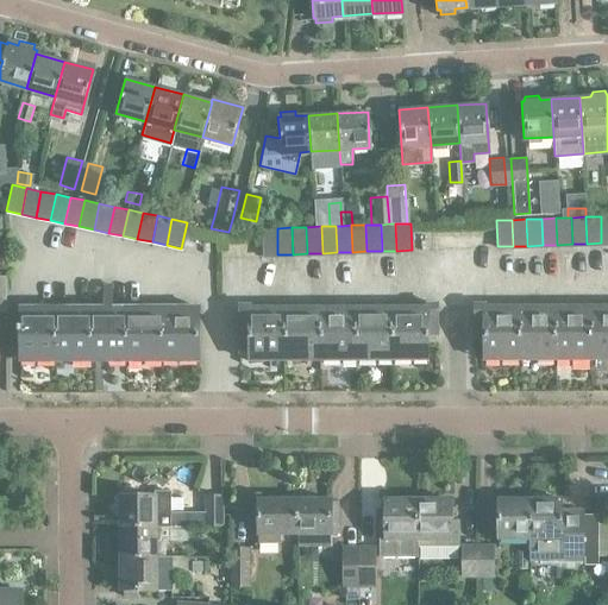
[(277,254),(277,228),(262,228),(263,256),(277,254)]
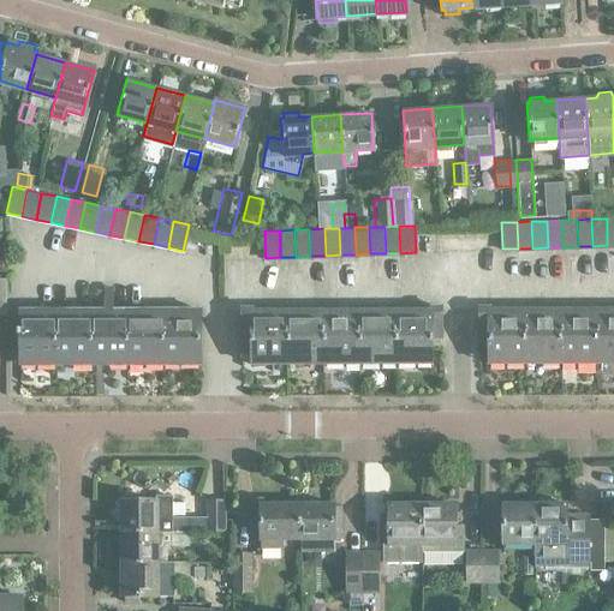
[(429,306),(429,312),(394,313),(394,354),(394,361),(416,361),(416,354),(431,354),(431,336),(441,336),(440,306),(429,306)]
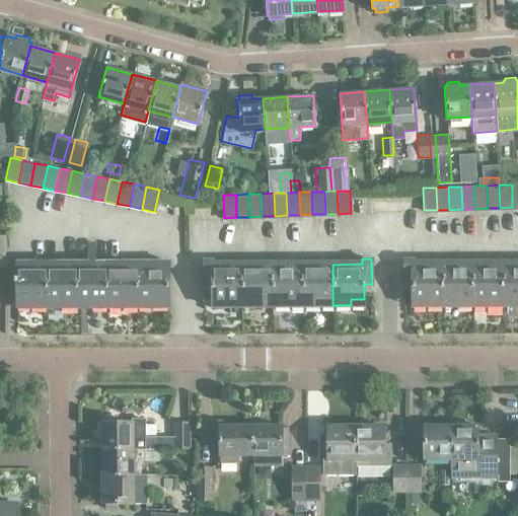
[(230,306),(230,300),(240,300),(240,265),(212,265),(212,260),(203,260),(203,285),(211,284),(211,306),(230,306)]
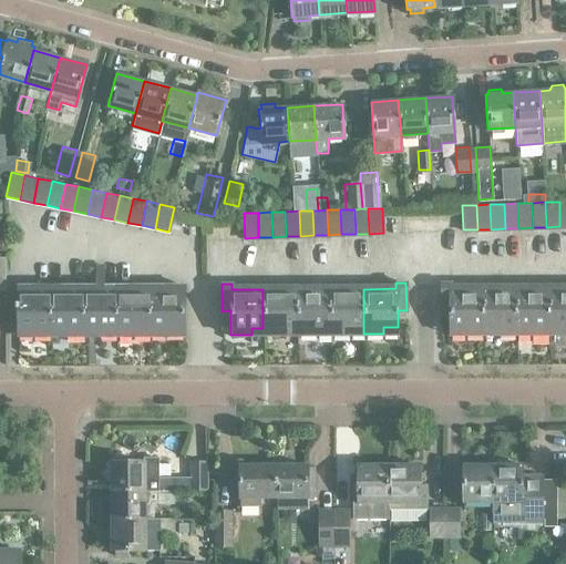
[(484,327),(484,289),(451,289),(451,284),(441,284),(441,310),(450,310),(450,327),(463,327),(463,334),(484,334),(484,327)]
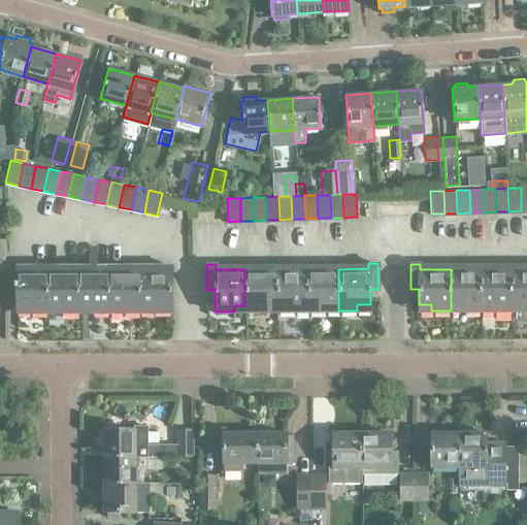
[(526,268),(513,269),(513,304),(523,304),(523,310),(526,310),(526,268)]
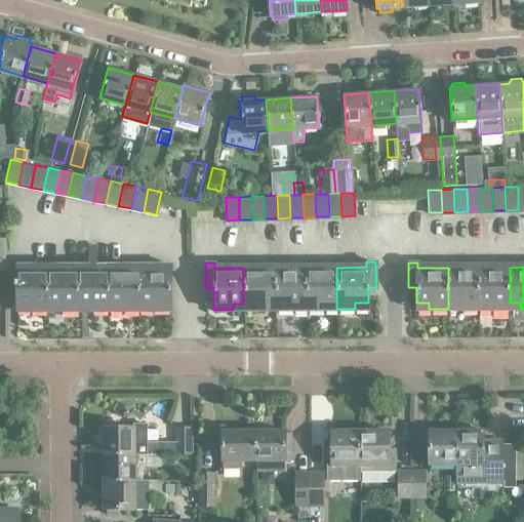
[(264,310),(264,304),(276,304),(276,268),(243,268),(243,304),(243,310),(264,310)]
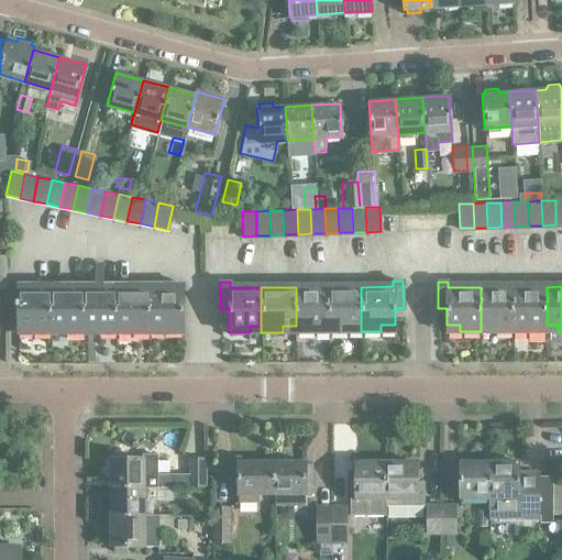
[(316,332),(316,326),(328,326),(328,287),(296,287),(296,326),(296,332),(316,332)]
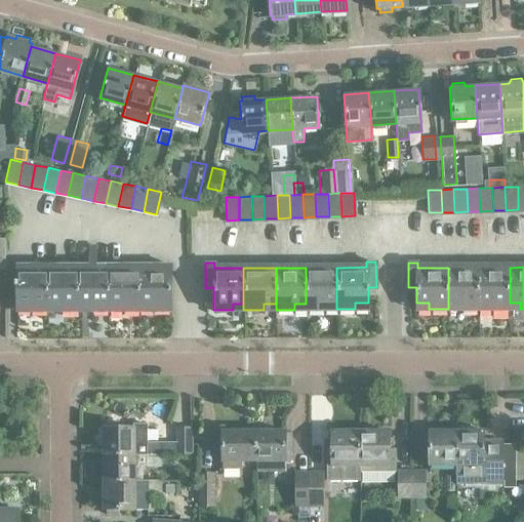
[(325,310),(325,304),(336,303),(336,268),(306,268),(306,304),(306,310),(325,310)]
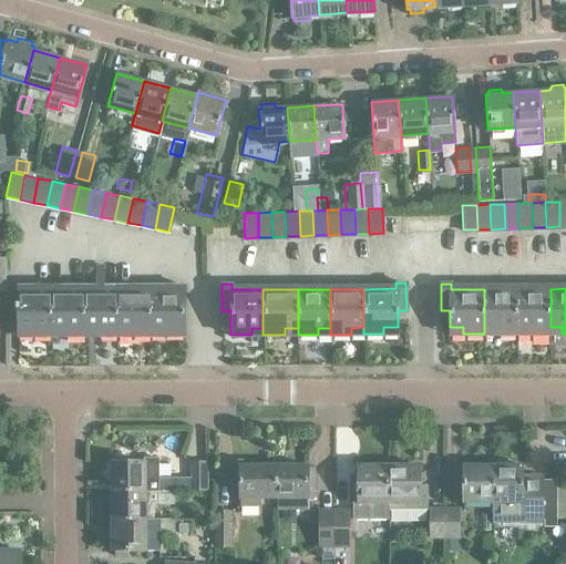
[(484,289),(484,327),(496,327),(496,334),(517,334),(517,327),(517,289),(484,289)]
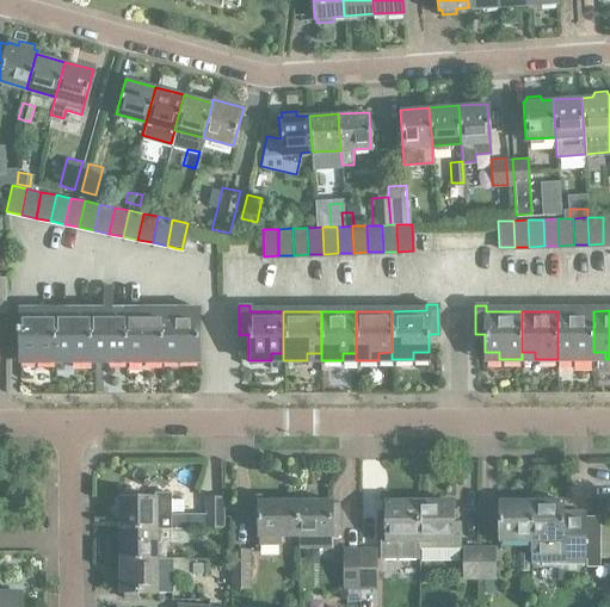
[(558,311),(558,352),(571,352),(571,359),(593,359),(593,352),(593,311),(558,311)]
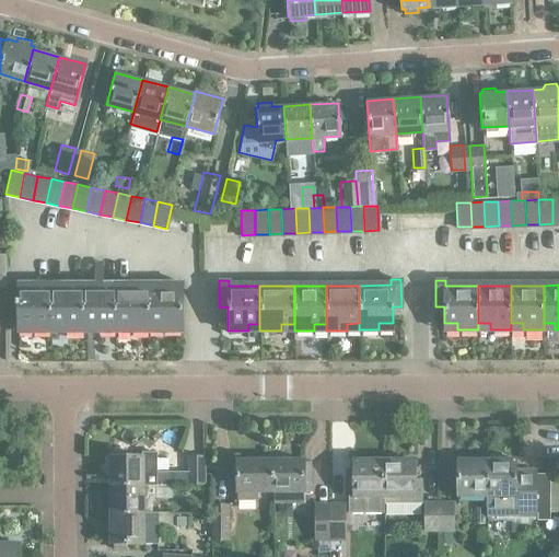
[(53,331),(53,324),(53,287),(18,287),(18,325),(32,325),(32,332),(53,331)]
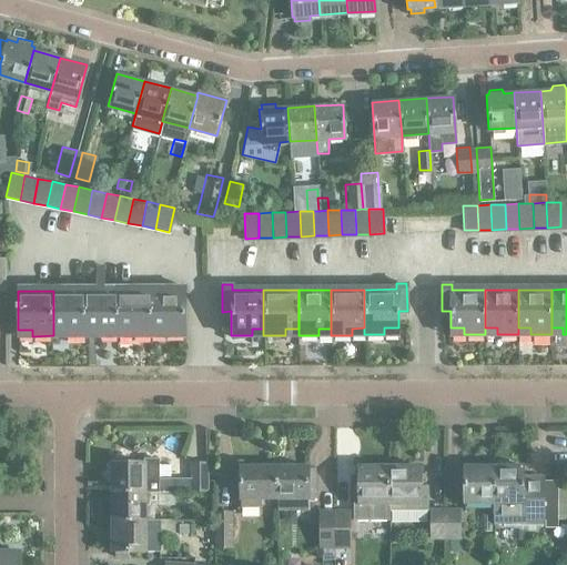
[(87,335),(87,329),(87,291),(53,291),(53,329),(64,329),(64,335),(87,335)]
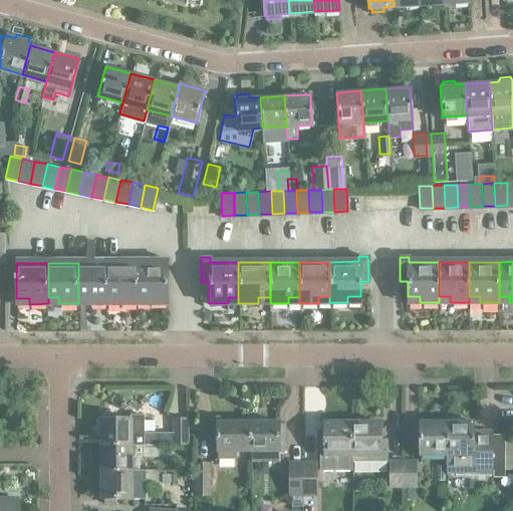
[(107,303),(107,297),(107,263),(78,263),(78,297),(88,297),(88,303),(107,303)]
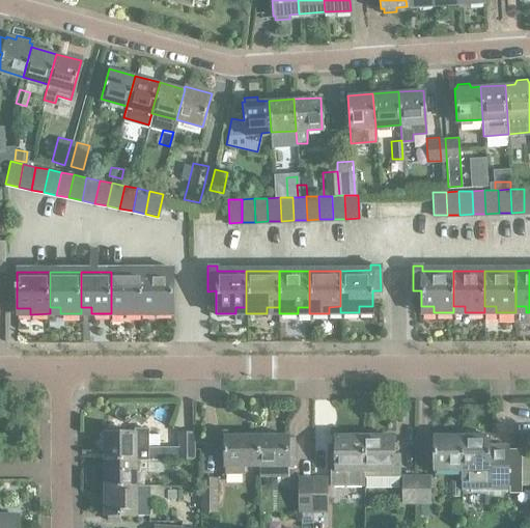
[(142,313),(142,307),(142,272),(111,272),(111,307),(122,307),(122,313),(142,313)]
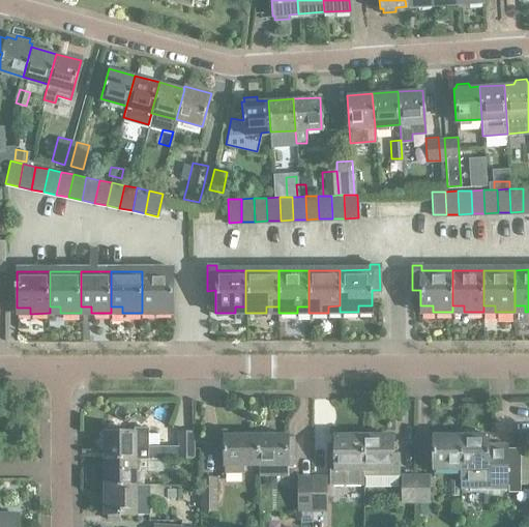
[(172,313),(172,271),(142,271),(142,306),(153,306),(153,313),(172,313)]
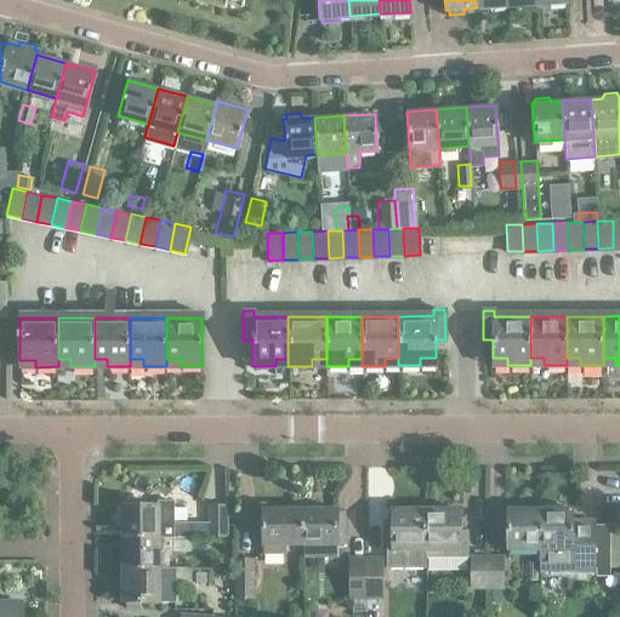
[(125,504),(121,504),(123,536),(158,536),(158,535),(189,535),(189,521),(172,521),(172,498),(157,498),(157,503),(138,504),(138,500),(125,500),(125,504)]
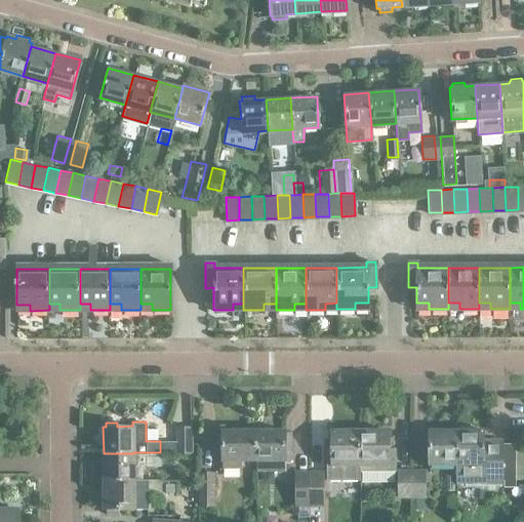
[(191,427),(175,427),(176,452),(191,452),(191,427)]
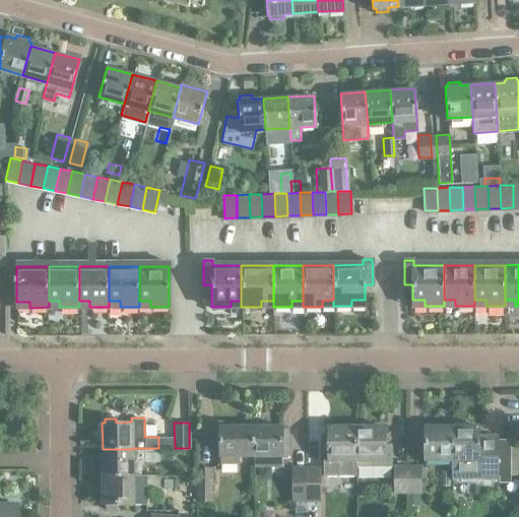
[(253,423),(237,423),(237,426),(219,426),(219,428),(214,428),(214,447),(219,447),(219,462),(239,462),(239,456),(253,456),(253,423)]
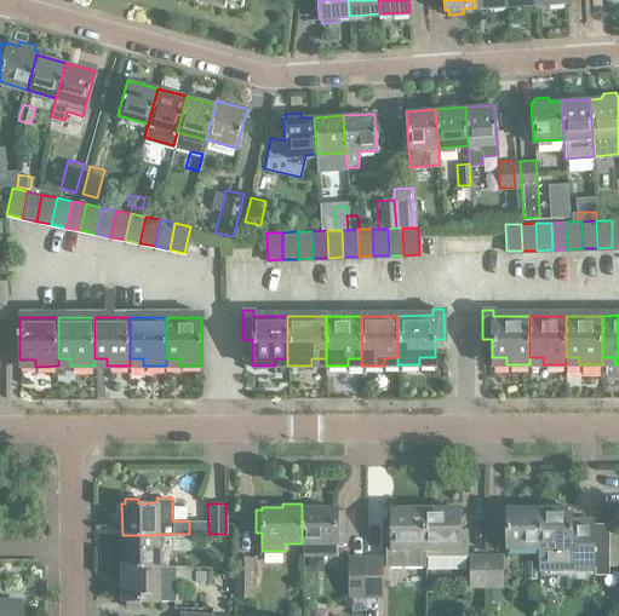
[(336,554),(336,531),(343,531),(343,508),(336,508),(336,507),(316,507),(316,504),(302,504),(302,543),(302,554),(336,554)]
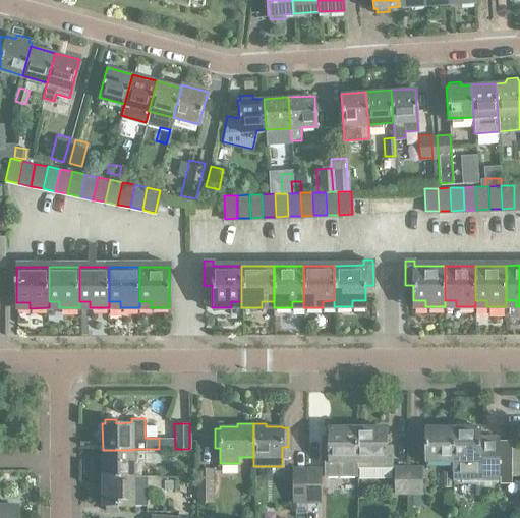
[(425,460),(452,460),(452,425),(424,425),(424,427),(420,427),(420,440),(424,440),(425,460)]
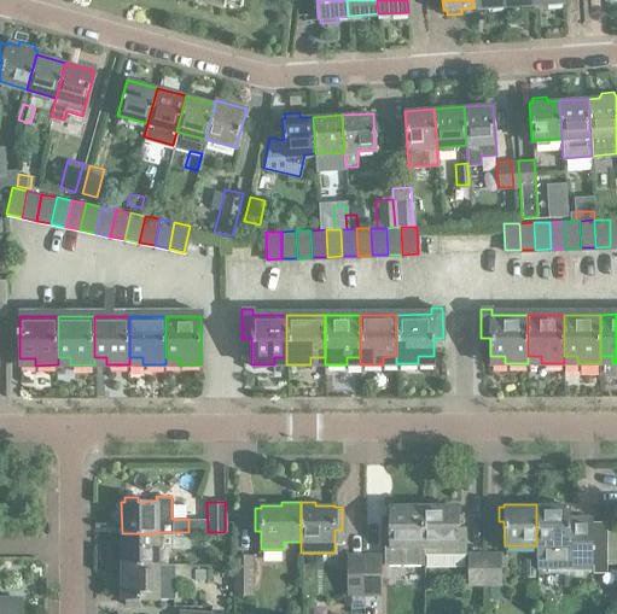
[(569,504),(536,504),(536,545),(536,561),(566,561),(566,566),(591,566),(591,562),(605,562),(605,528),(591,528),(591,515),(569,516),(569,504)]
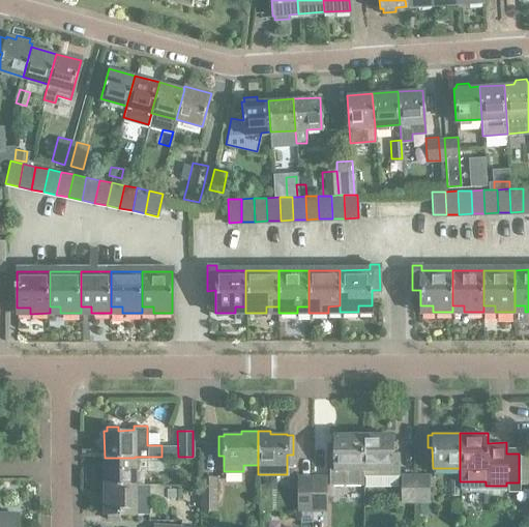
[(334,469),(363,469),(362,434),(333,435),(334,469)]
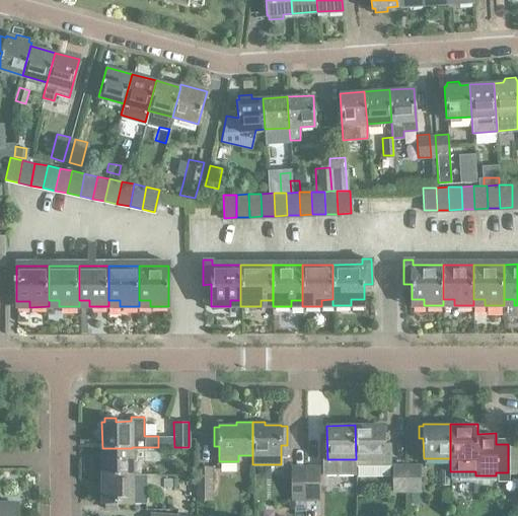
[(355,425),(356,459),(356,464),(389,463),(389,443),(383,443),(383,425),(355,425)]
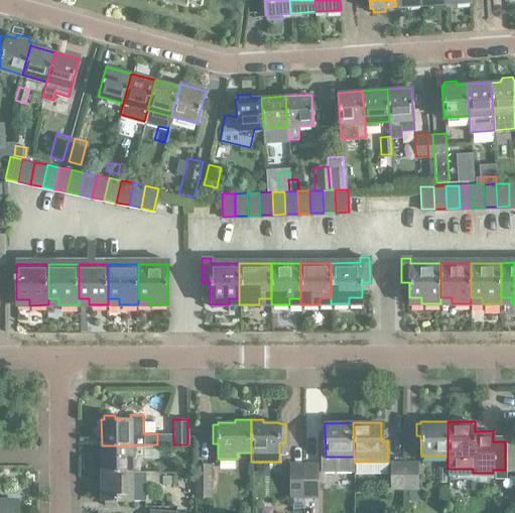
[(131,445),(102,445),(102,472),(131,472),(139,471),(139,456),(157,456),(157,444),(131,444),(131,445)]
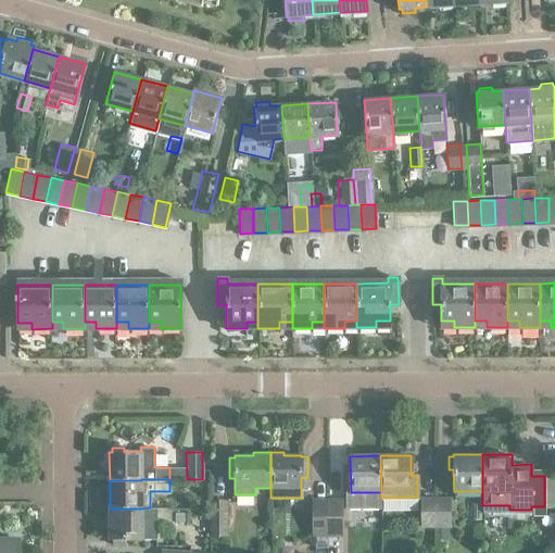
[(312,498),(311,537),(327,537),(327,498),(312,498)]
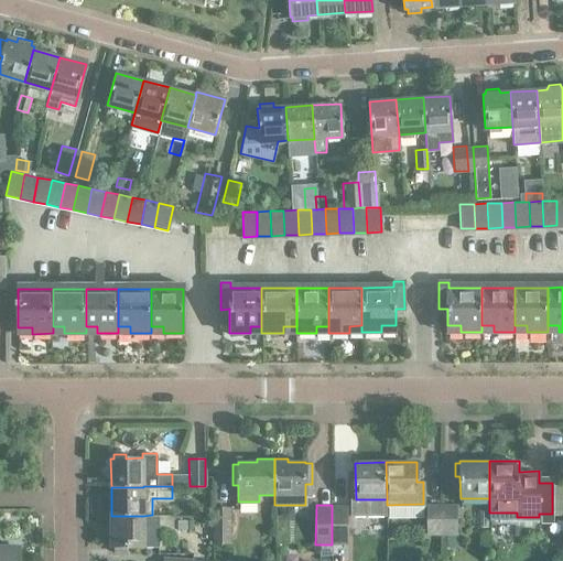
[(348,543),(347,505),(332,505),(332,545),(348,543)]
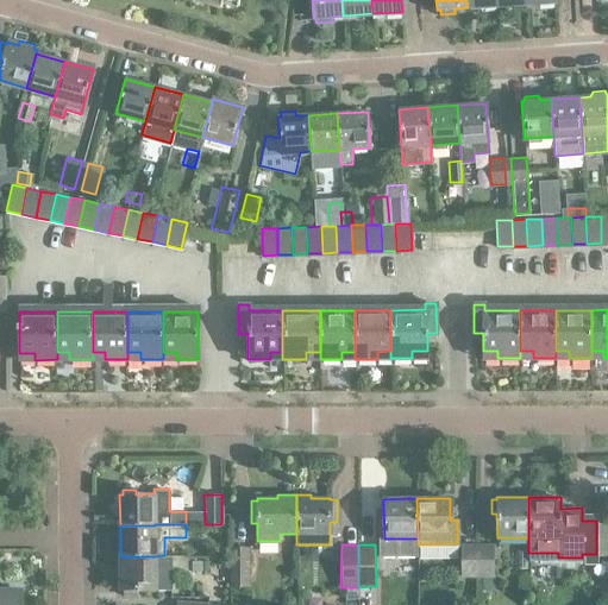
[(477,574),(477,544),(462,544),(462,574),(477,574)]
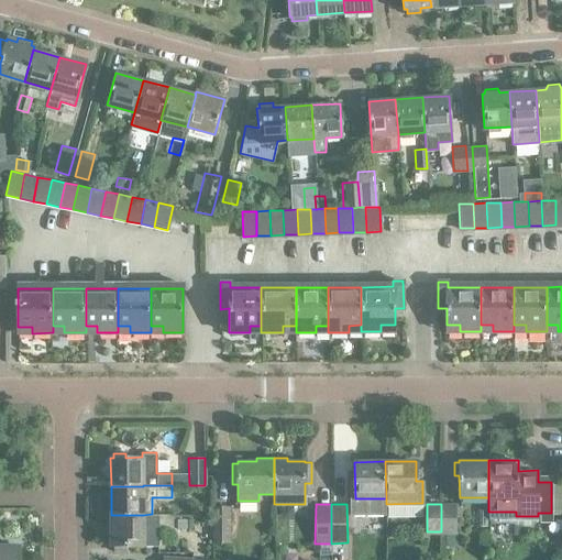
[(456,504),(441,504),(441,531),(444,531),(444,545),(453,545),(453,531),(456,531),(456,504)]
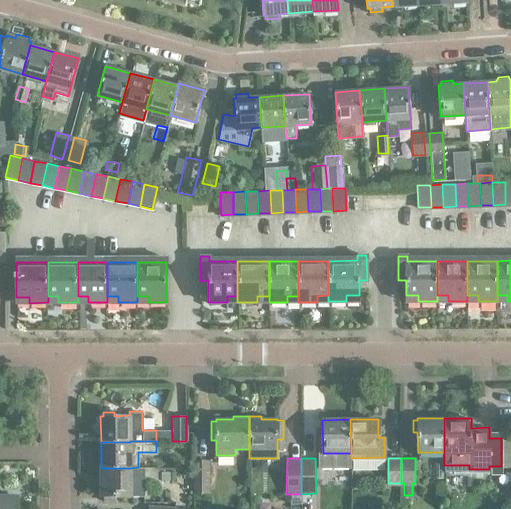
[(210,493),(210,459),(194,459),(194,493),(210,493)]
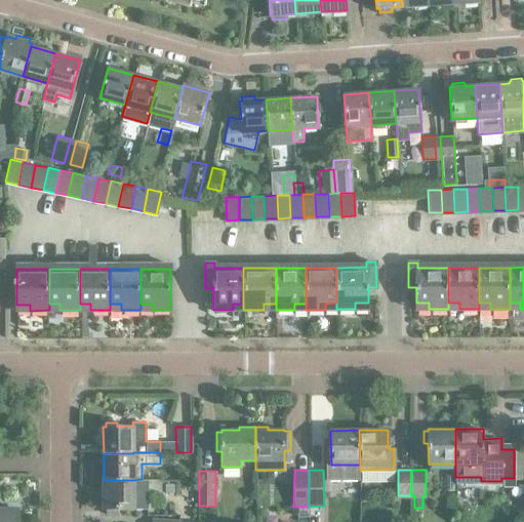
[(133,480),(104,480),(104,509),(106,509),(106,513),(117,513),(117,509),(147,509),(147,491),(160,491),(160,479),(133,480)]
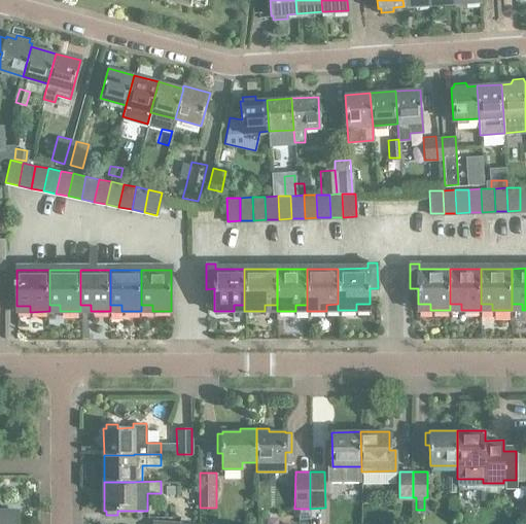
[(0,523),(16,523),(16,510),(0,510),(0,523)]
